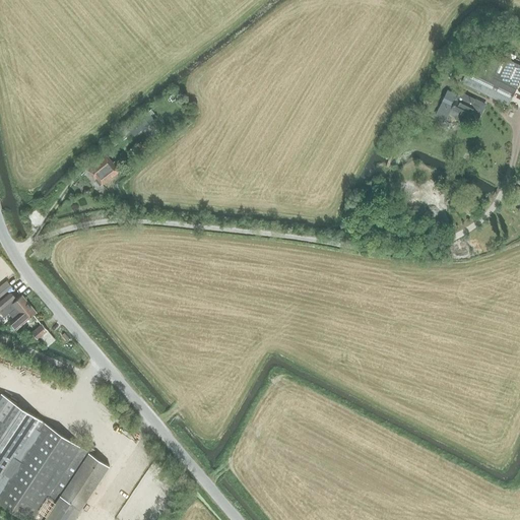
[(461,81),(490,96),(508,106),(517,87),(519,80),(519,65),(496,53),(486,71),(470,63),(461,81)]
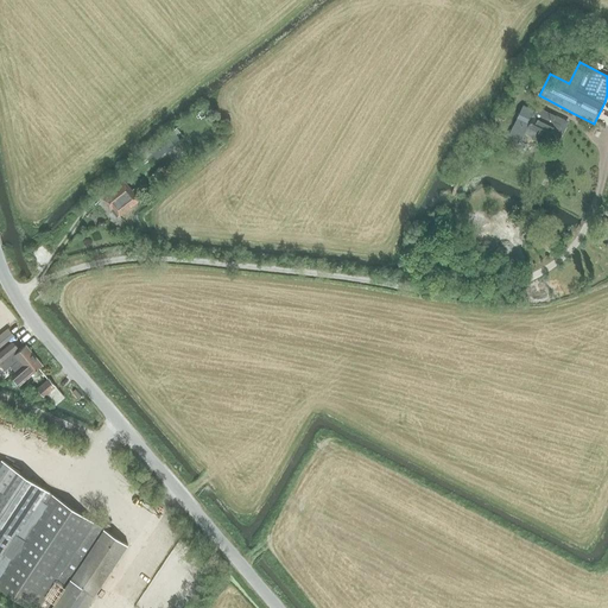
[(537,107),(534,112),(523,106),(515,121),(508,134),(520,139),(524,132),(556,146),(567,120),(537,107)]
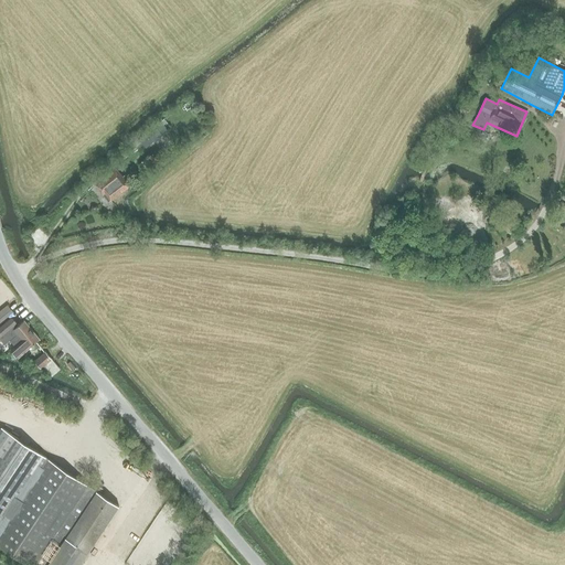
[(152,144),(162,136),(168,131),(160,121),(145,134),(152,144)]
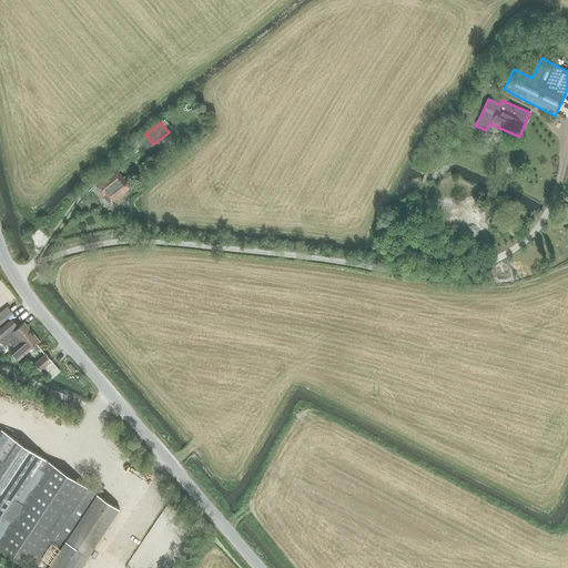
[(115,169),(112,172),(104,178),(94,185),(103,196),(105,194),(111,202),(125,190),(127,190),(130,186),(115,169)]
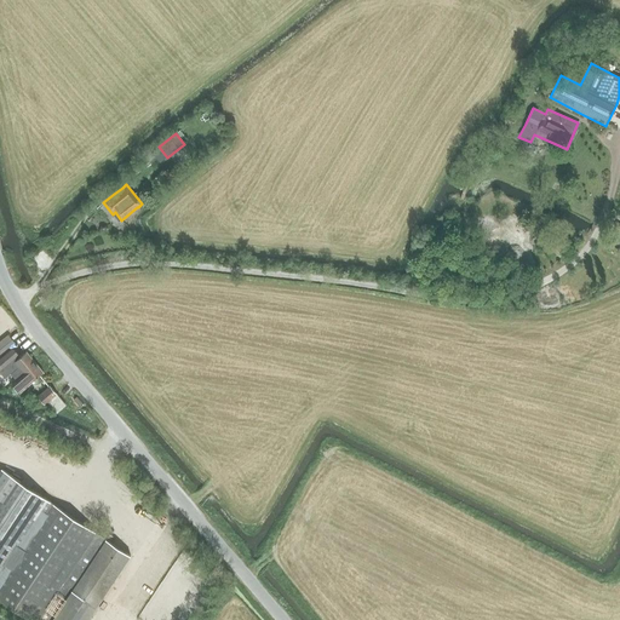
[(7,334),(0,340),(0,354),(15,343),(7,334)]
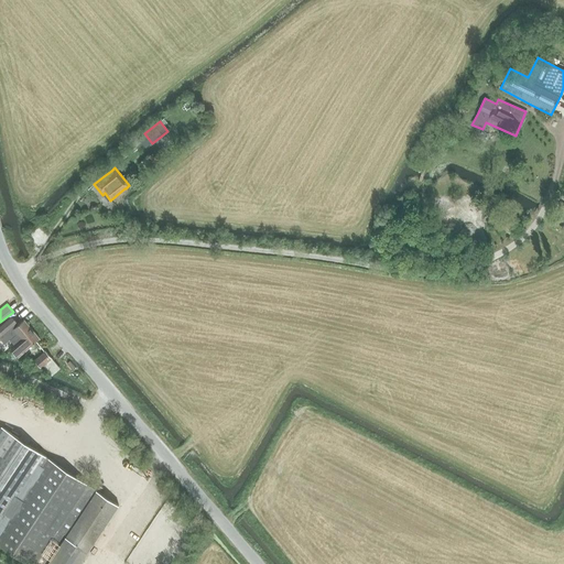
[(9,339),(14,346),(32,331),(24,321),(18,326),(15,324),(17,323),(11,317),(0,326),(0,338),(4,344),(9,339)]
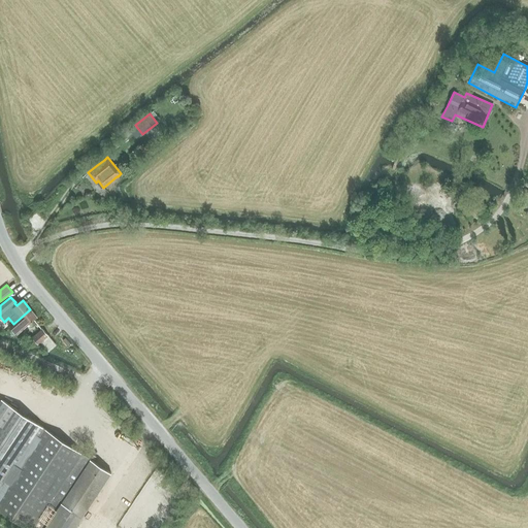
[(36,318),(30,309),(13,324),(9,328),(15,335),(36,318)]
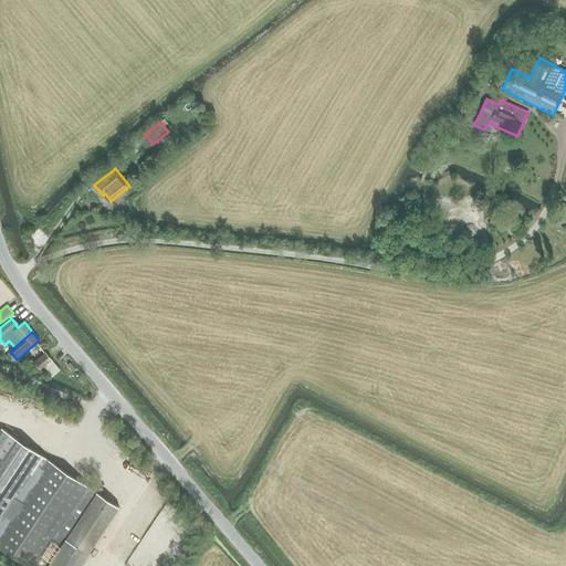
[(45,353),(34,362),(40,369),(51,360),(45,353)]
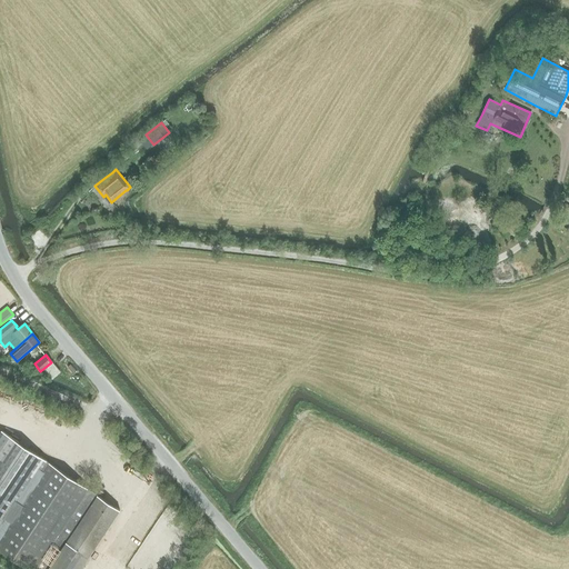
[(113,460),(119,455),(109,445),(103,449),(113,460)]
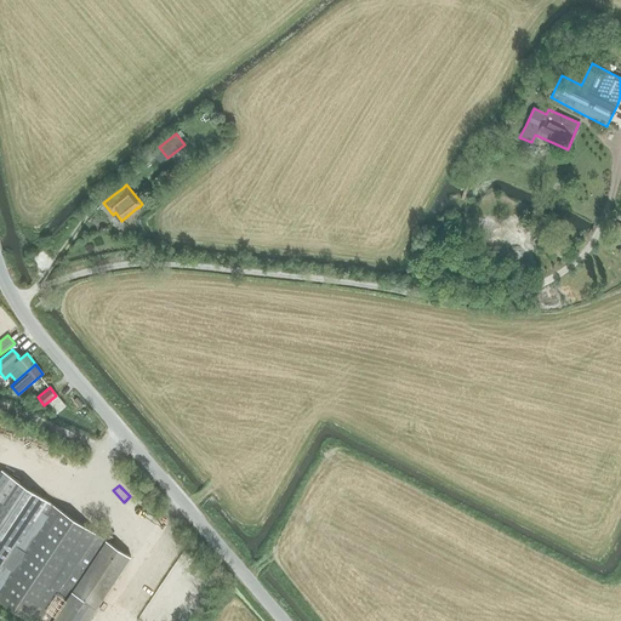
[(90,529),(32,490),(0,536),(0,600),(29,620),(86,620),(130,557),(107,540),(98,534),(90,529)]
